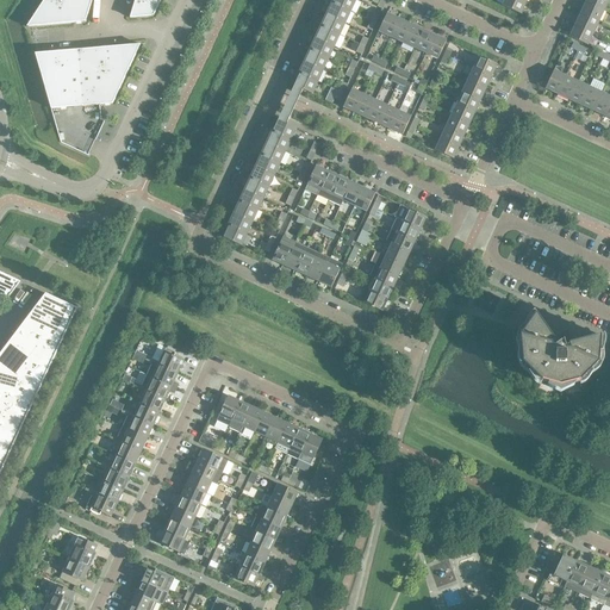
[(44,0),(26,27),(86,22),(92,0),(44,0)]
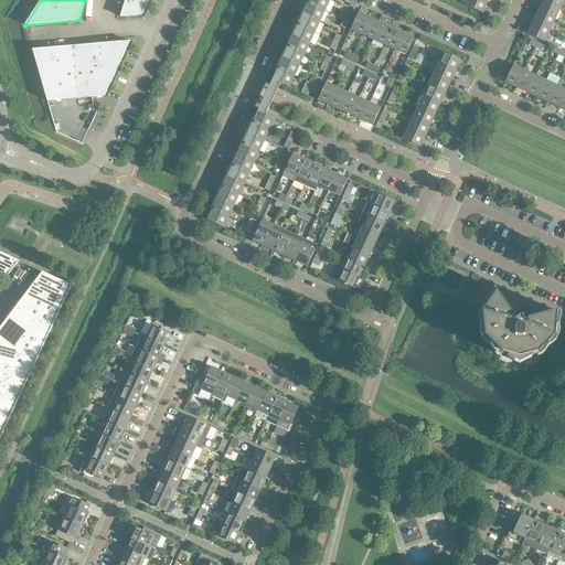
[(148,0),(125,0),(120,17),(142,14),(148,0)]
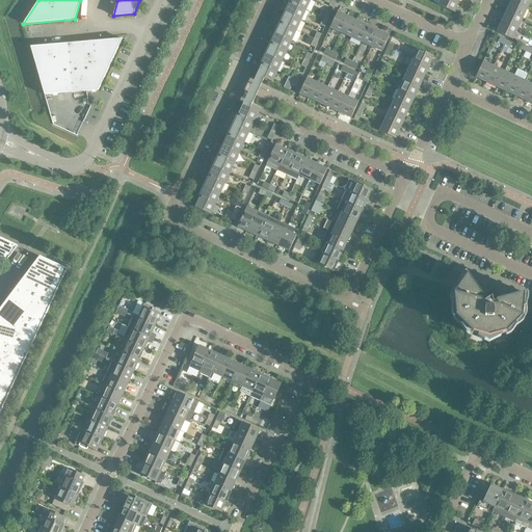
[(306,10),(310,0),(291,0),(290,3),(306,10)]
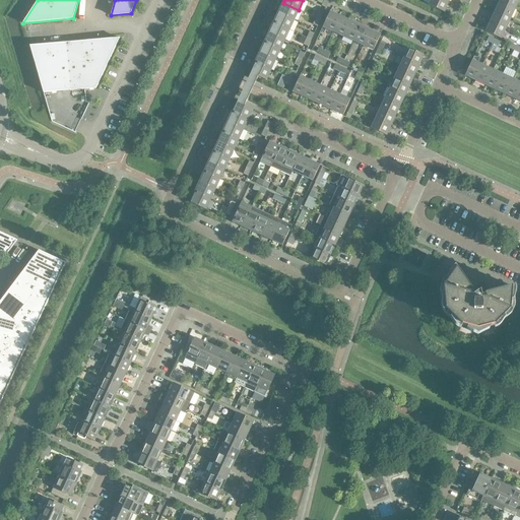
[(444,12),(449,2),(444,0),(430,0),(429,5),(444,12)]
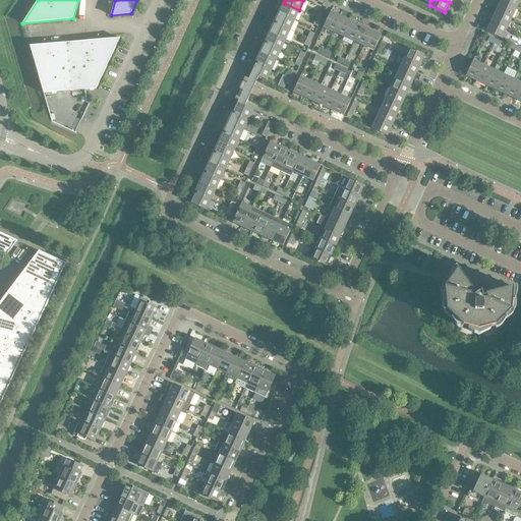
[(516,8),(519,0),(501,0),(501,1),(516,8)]
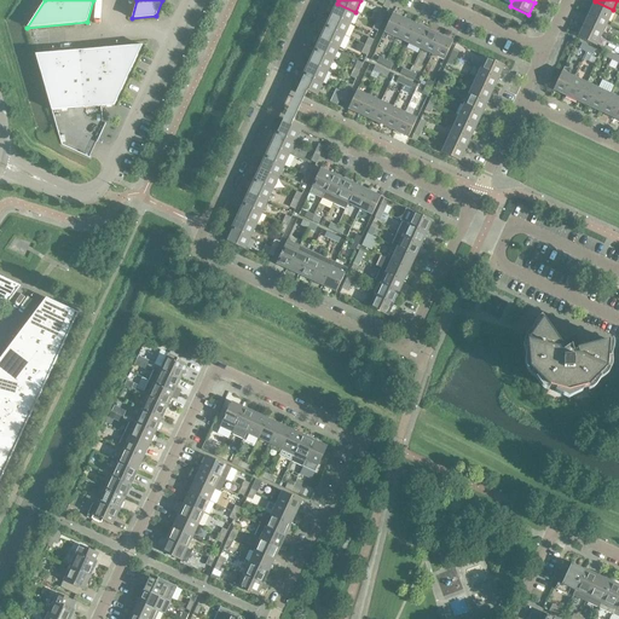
[(607,22),(613,10),(595,1),(589,13),(607,22)]
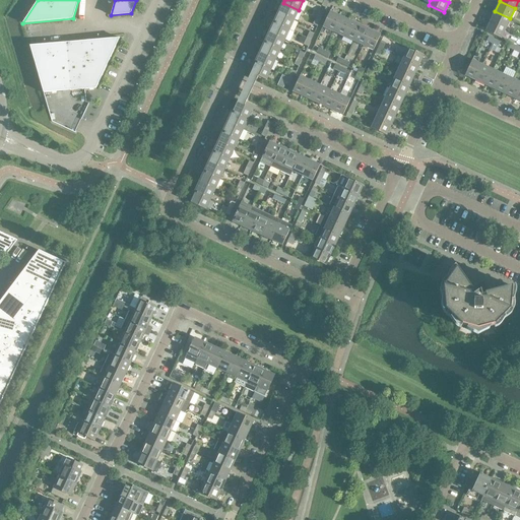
[(295,20),(299,10),(283,3),(278,13),(295,20)]
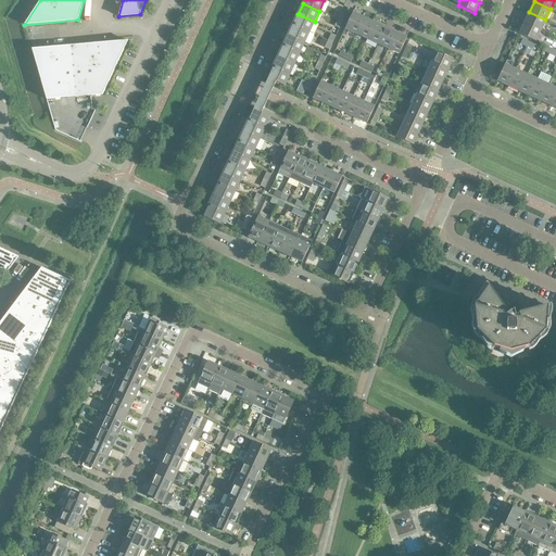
[(356,34),(364,17),(353,12),(345,28),(356,34)]
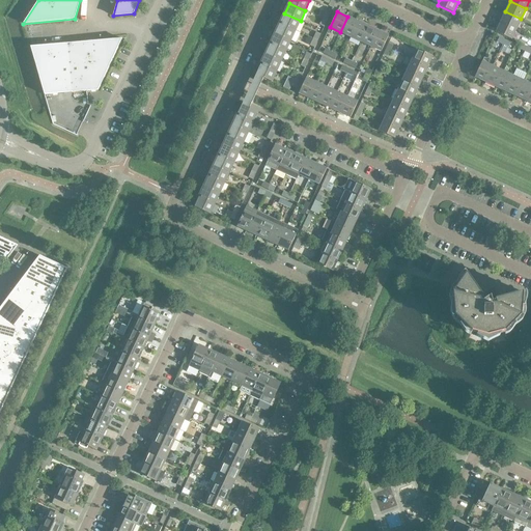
[(516,29),(521,19),(505,11),(501,22),(516,29)]
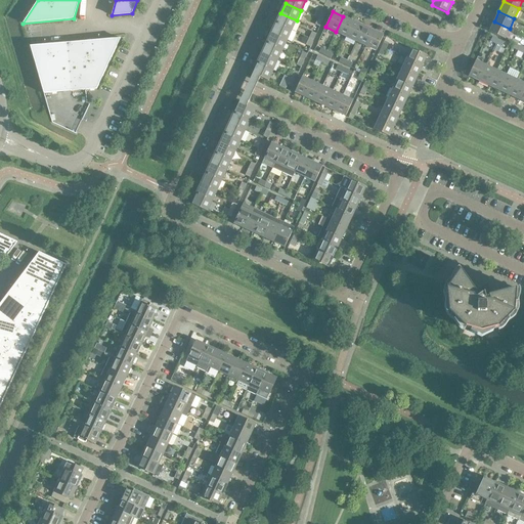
[(292,30),(297,20),(280,13),(276,23),(292,30)]
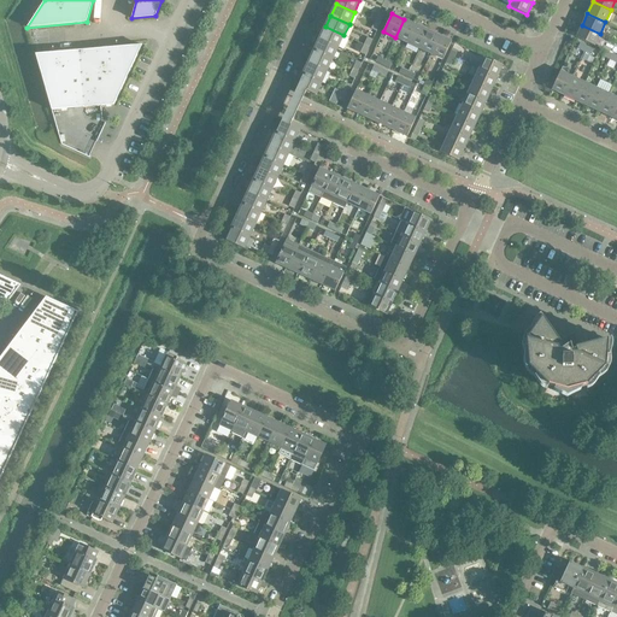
[(407,43),(416,24),(404,19),(395,37),(407,43)]
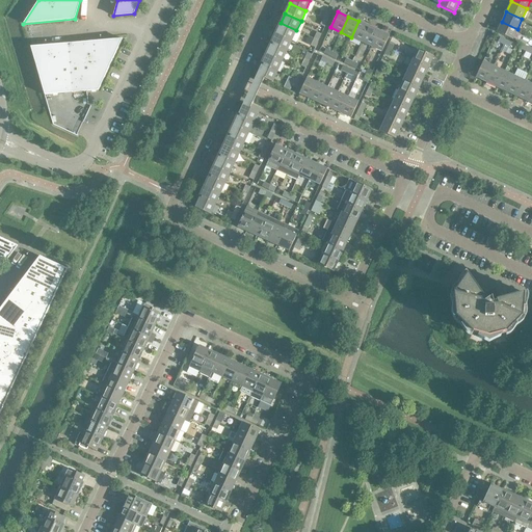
[(361,42),(369,26),(358,21),(351,37),(361,42)]
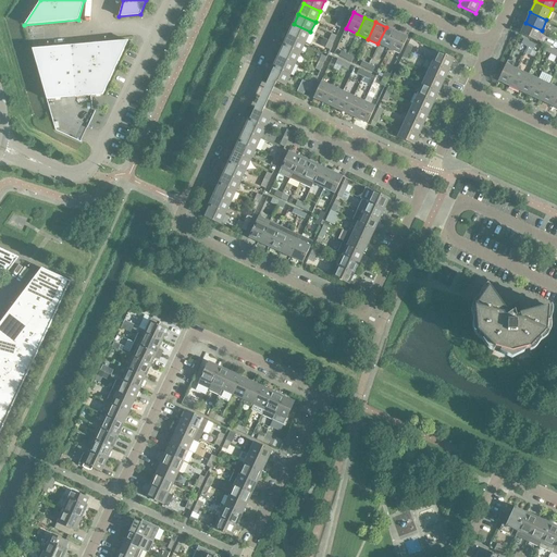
[(536,41),(542,31),(525,23),(520,34),(536,41)]
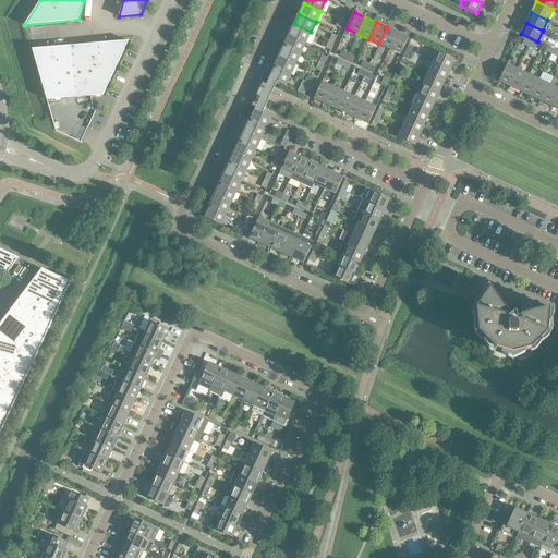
[(305,43),(311,32),(294,24),(289,35),(305,43)]
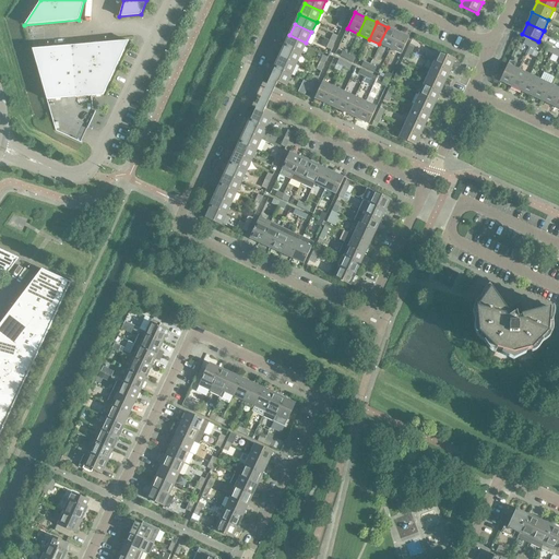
[(390,49),(397,33),(388,27),(379,44),(390,49)]
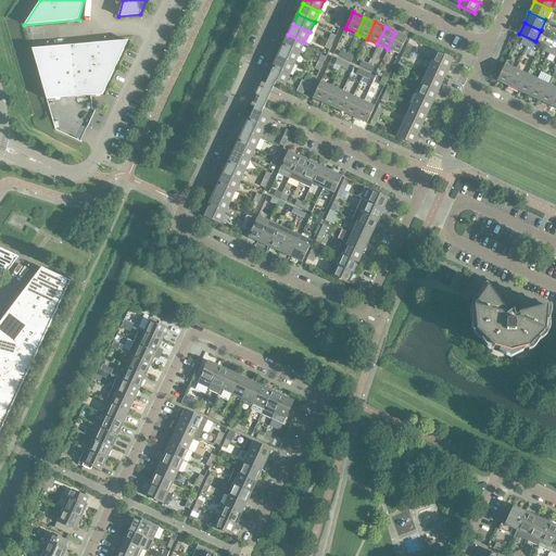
[(406,37),(395,33),(388,49),(399,54),(406,37)]
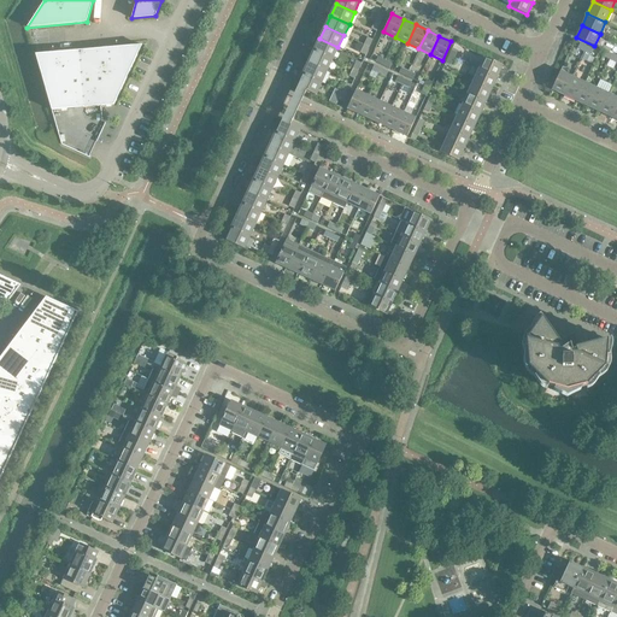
[(333,59),(338,47),(319,39),(315,51),(333,59)]
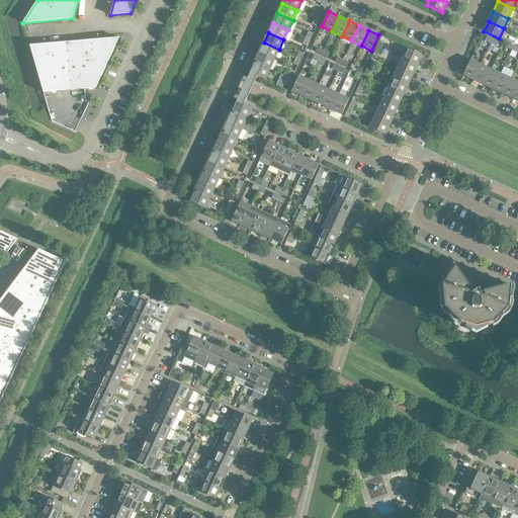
[(95,88),(119,37),(29,46),(41,93),(44,93),(95,88)]
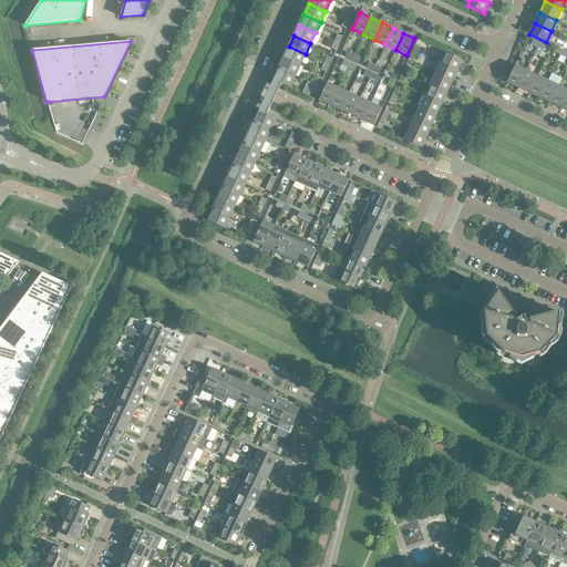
[(420,47),(415,44),(412,51),(418,53),(421,54),(424,49),(420,48),(420,47)]
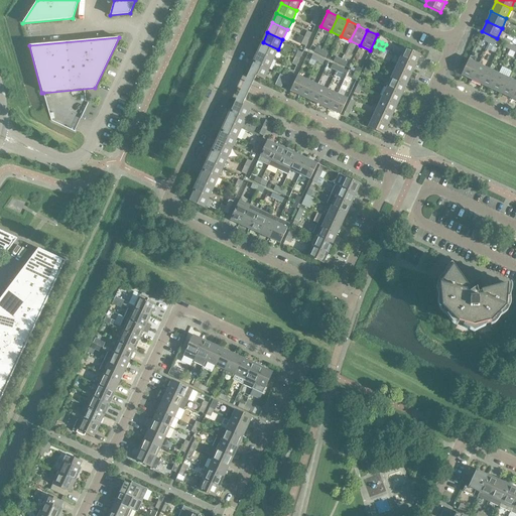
[(273,59),(278,49),(263,42),(258,52),(273,59)]
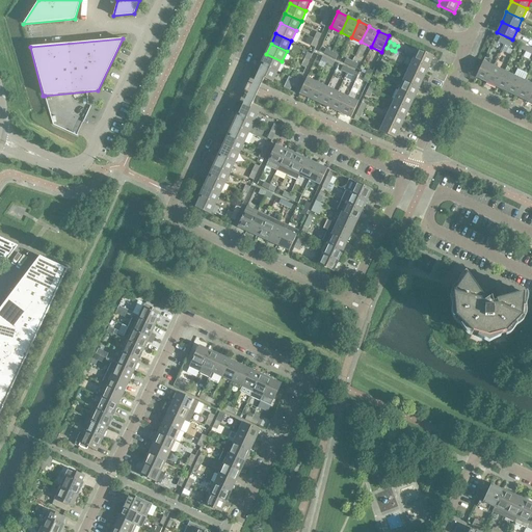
[(428,67),(433,56),(418,49),(413,59),(428,67)]
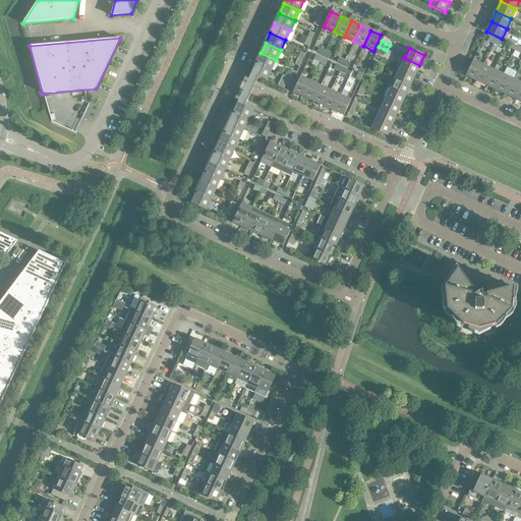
[(272,70),(276,60),(261,53),(256,63),(272,70)]
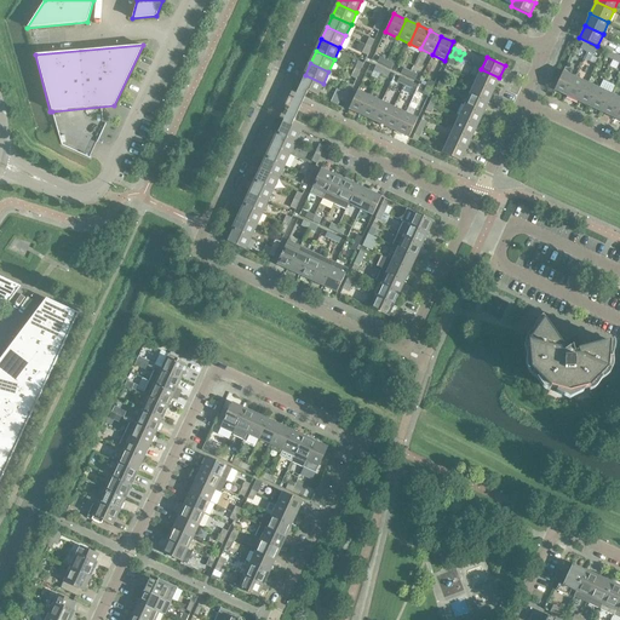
[(494,90),(499,78),(481,69),(476,81),(494,90)]
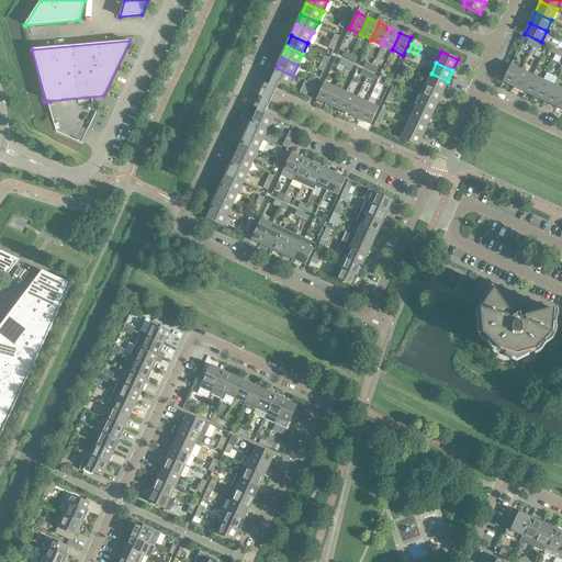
[(514,87),(521,70),(510,65),(503,81),(514,87)]
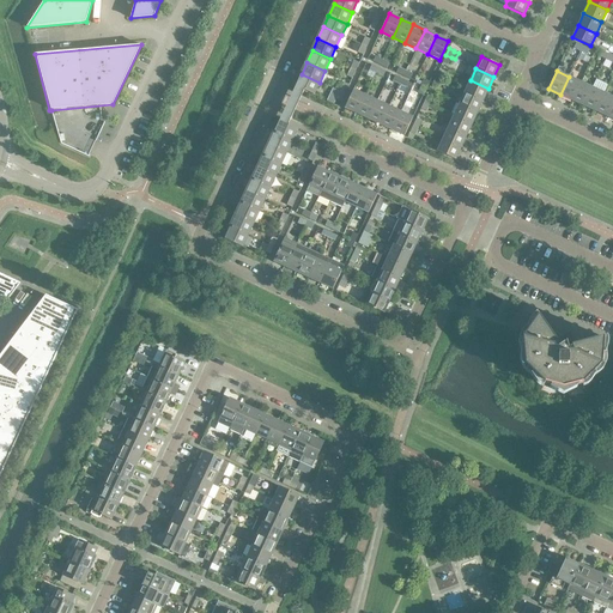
[(314,95),(320,83),(302,74),(287,103),(296,107),(304,90),(314,95)]
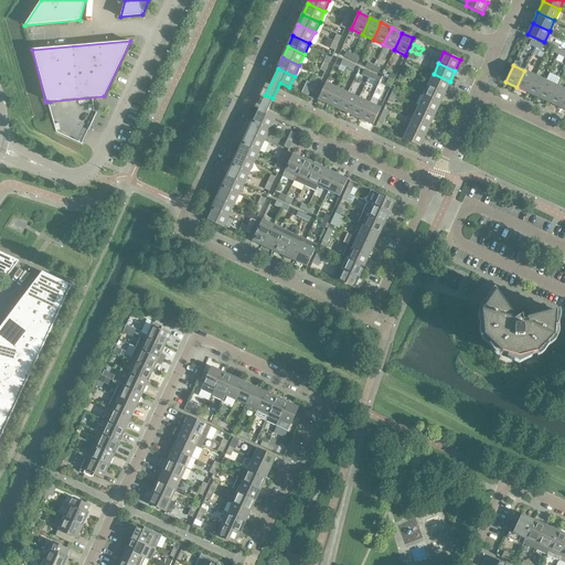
[(528,93),(535,75),(524,71),(516,87),(528,93)]
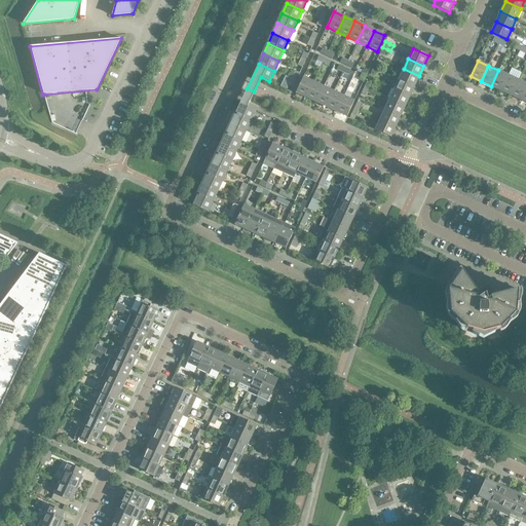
[(414,86),(419,76),(404,69),(399,79),(414,86)]
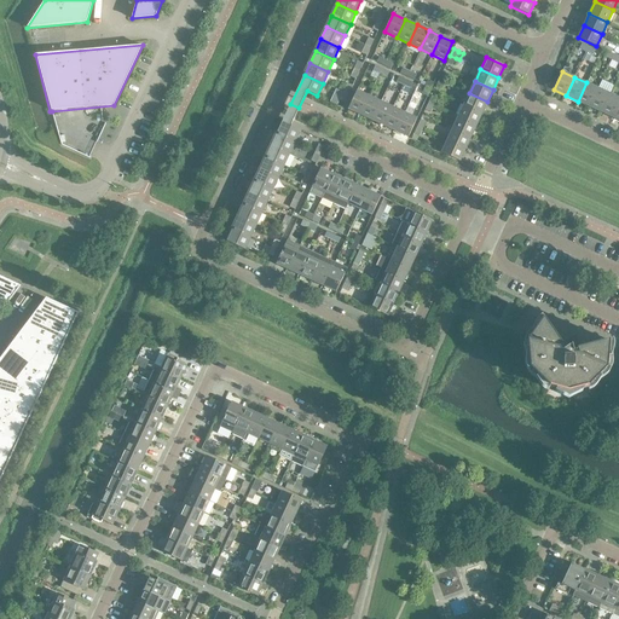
[(589,106),(597,88),(586,82),(578,102),(589,106)]
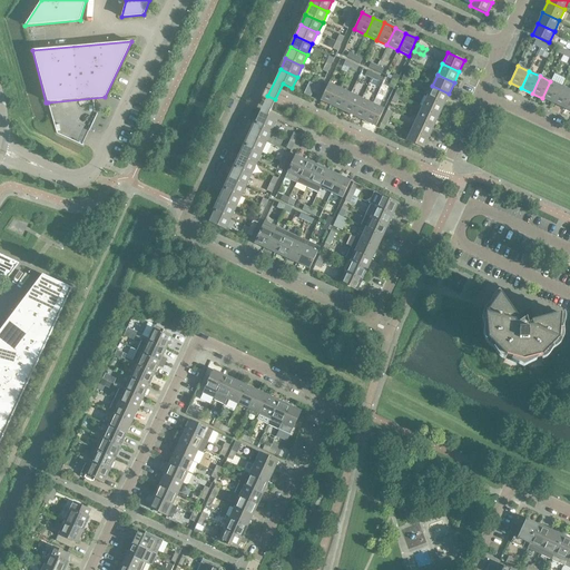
[(553,104),(561,87),(550,81),(542,98),(553,104)]
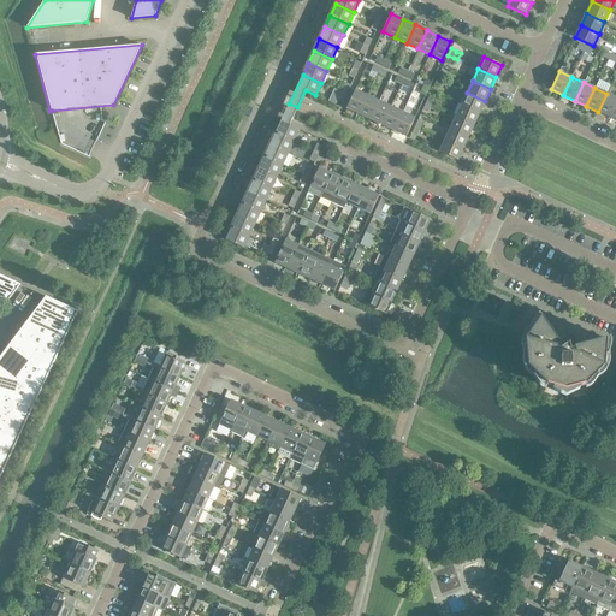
[(359,114),(367,96),(355,90),(347,108),(359,114)]
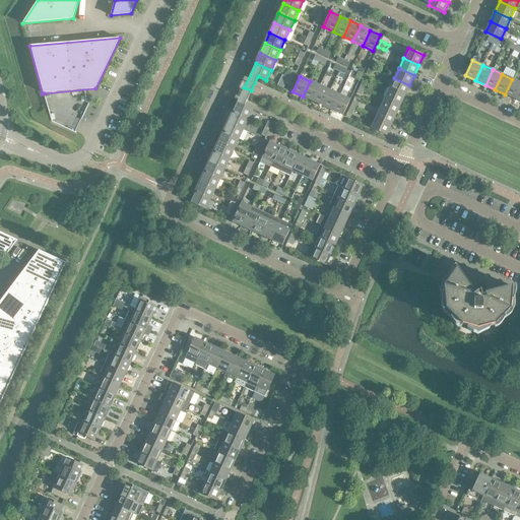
[(405,95),(409,85),(394,78),(389,88),(405,95)]
